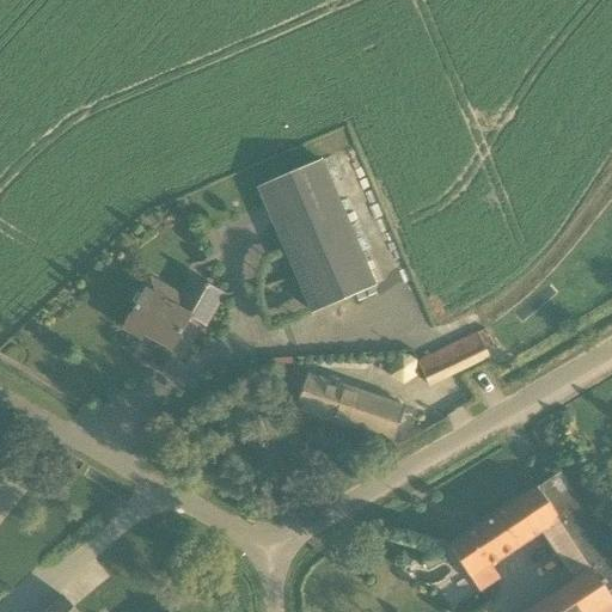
[(311,316),(377,287),(323,160),(257,189),(311,316)]
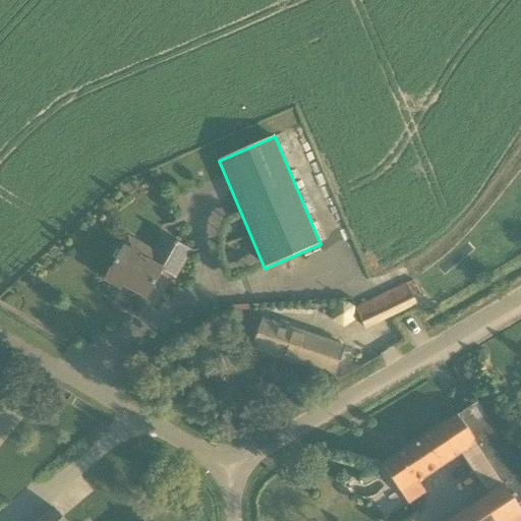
[(121,246),(125,249),(105,282),(120,291),(123,286),(142,298),(160,270),(173,278),(189,251),(164,236),(155,251),(128,235),(121,246)]
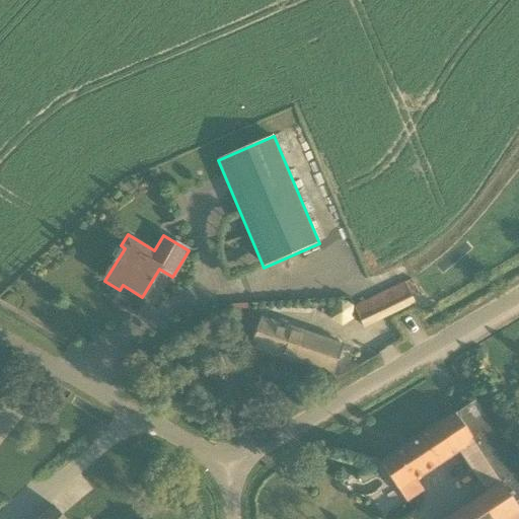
[(415,304),(404,282),(354,306),(365,328),(415,304)]
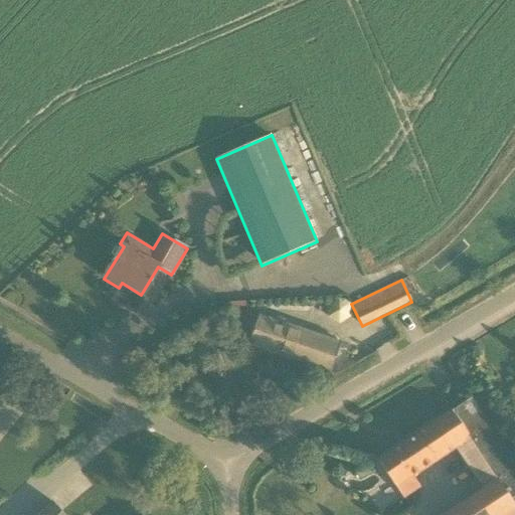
[(240,312),(231,340),(330,373),(340,342),(260,315),(259,318),(240,312)]
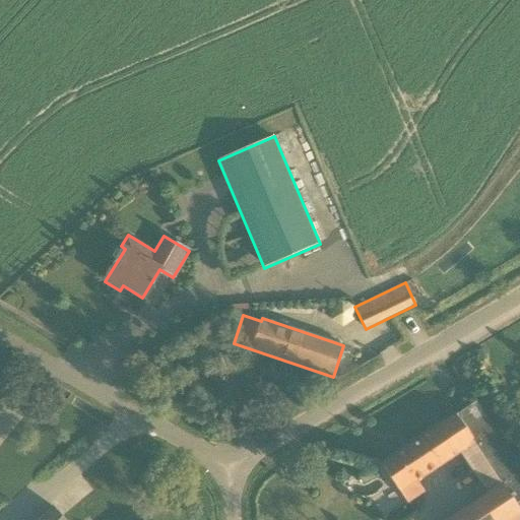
[(519,519),(519,469),(476,402),(382,464),(408,504),(424,494),(417,483),(461,454),(486,494),(446,519),(519,519)]
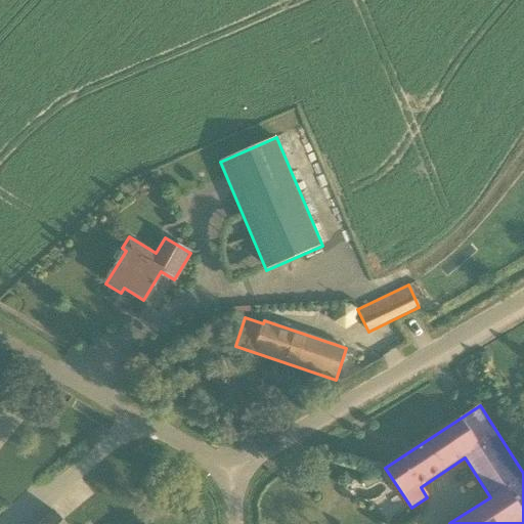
[(66,523),(54,511),(39,523),(66,523)]
